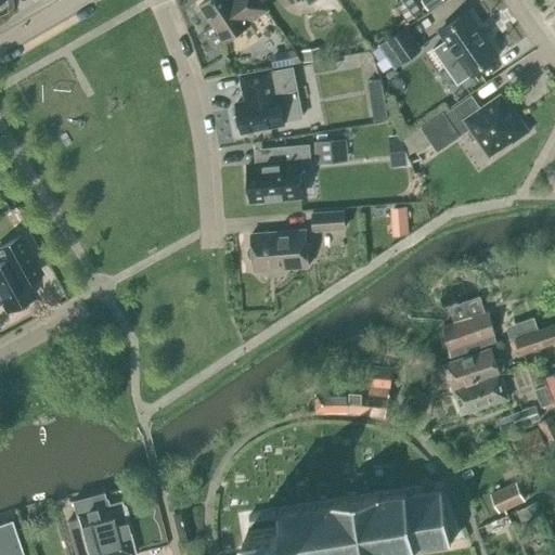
[(267,8),(261,0),(206,0),(202,3),(226,40),(229,37),(232,39),(240,34),(239,29),(249,23),(247,21),(267,8)]
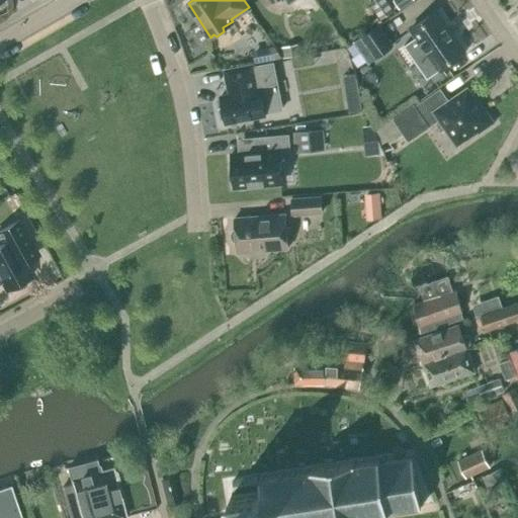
[(372,0),(369,2),(380,19),(395,11),(386,0),(372,0)]
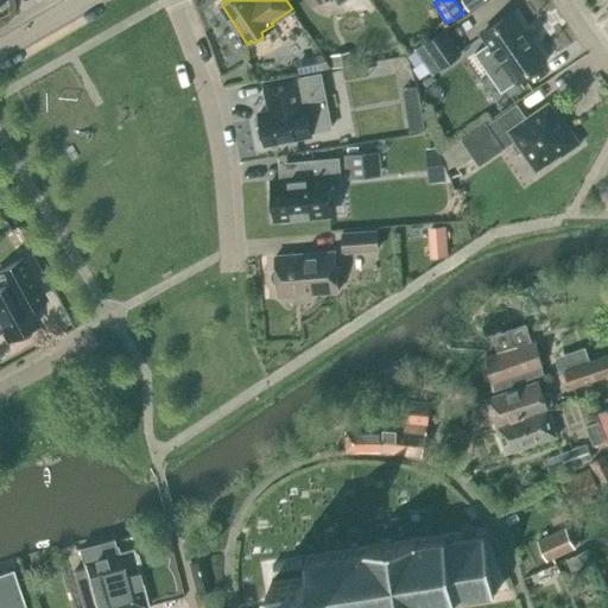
[(462,0),(469,11),(486,0),(462,0)]
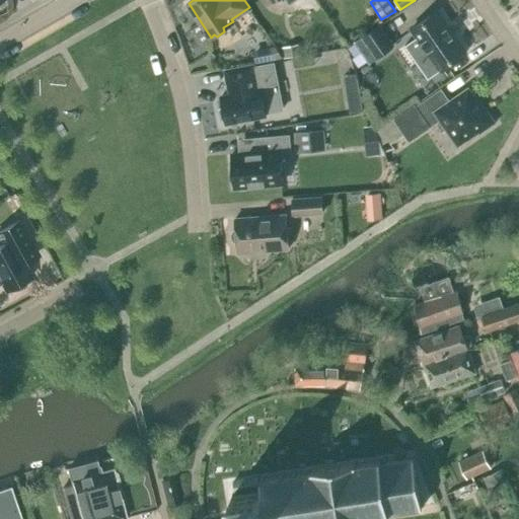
[(466,52),(438,10),(412,28),(440,70),(466,52)]
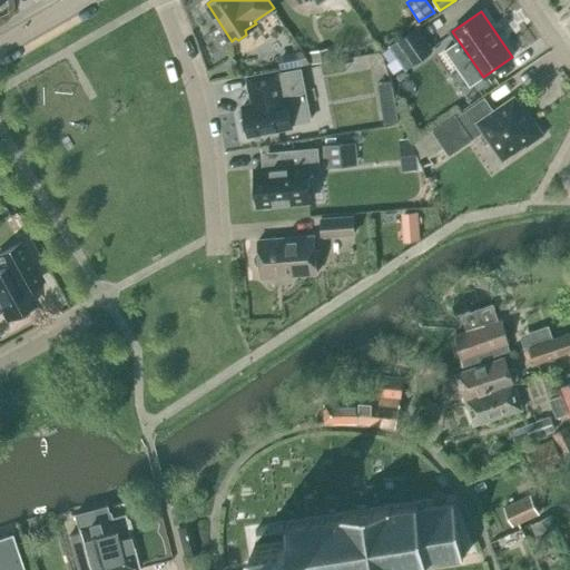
[(418,27),(389,46),(404,69),(433,50),(418,27)]
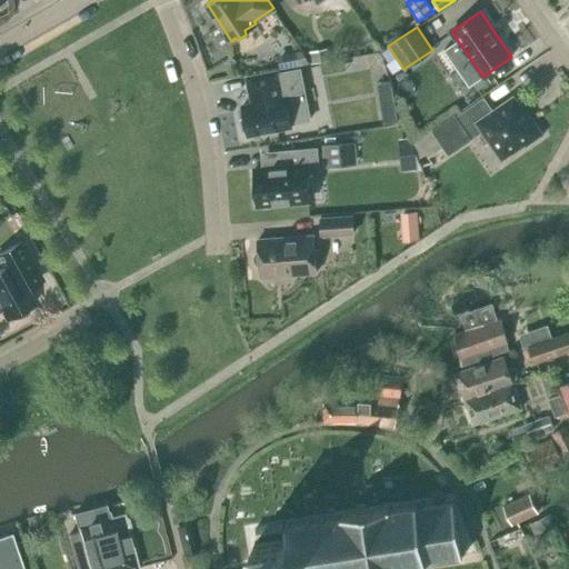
[(311,63),(330,59),(328,48),(309,51),(311,63)]
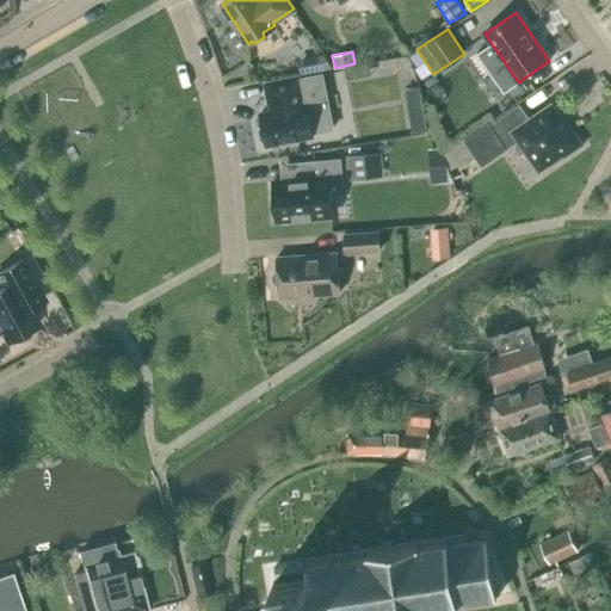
[(301,74),(326,69),(323,54),(298,59),(301,74)]
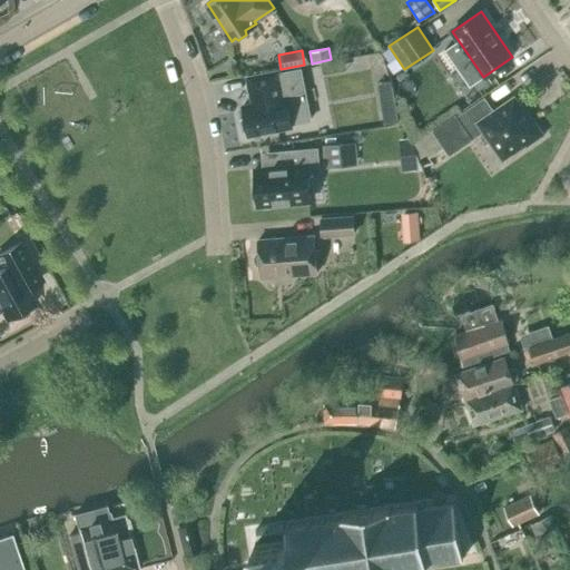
[(278,71),(248,77),(253,102),(243,105),(248,135),(293,126),(292,125),(312,121),(302,68),(278,71)]
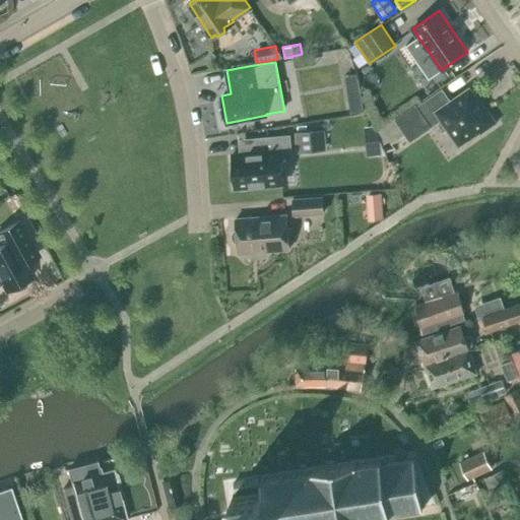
[(354,86),(353,106),(364,106),(365,87),(354,86)]
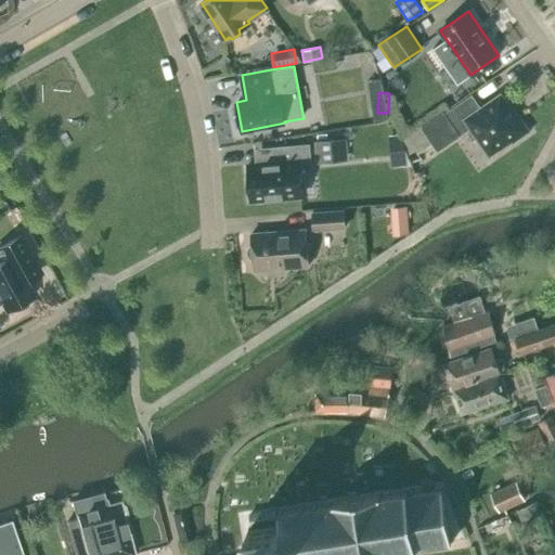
[(516,116),(501,94),(481,107),(472,94),(444,113),(461,134),(470,127),(490,155),(513,139),(514,142),(530,131),(519,115),(516,116)]
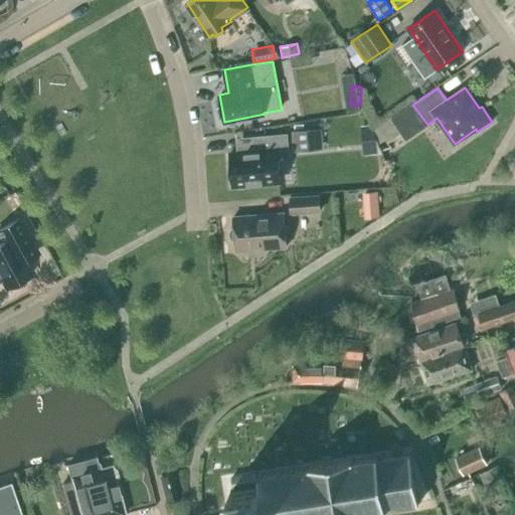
[(321,128),(292,131),(294,152),(309,150),(308,141),(322,140),(321,128)]
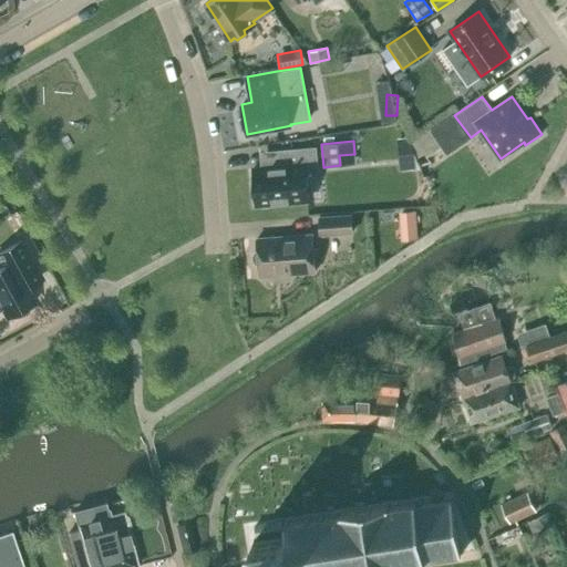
[(307,172),(318,169),(316,147),(280,151),(281,166),(253,168),(257,204),(309,199),(307,172)]
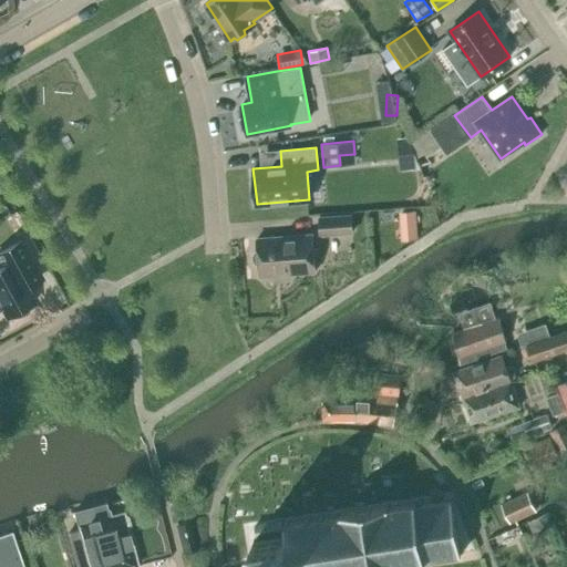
[(352,232),(350,214),(320,216),(321,234),(352,232)]
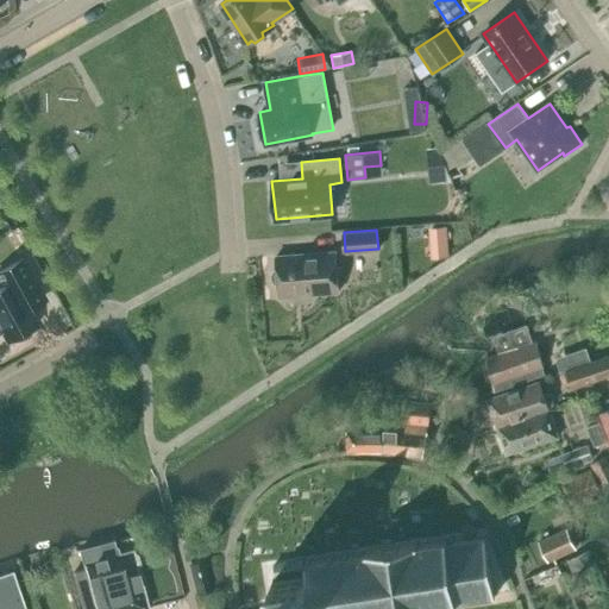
[(449,257),(447,240),(429,240),(431,258),(449,257)]
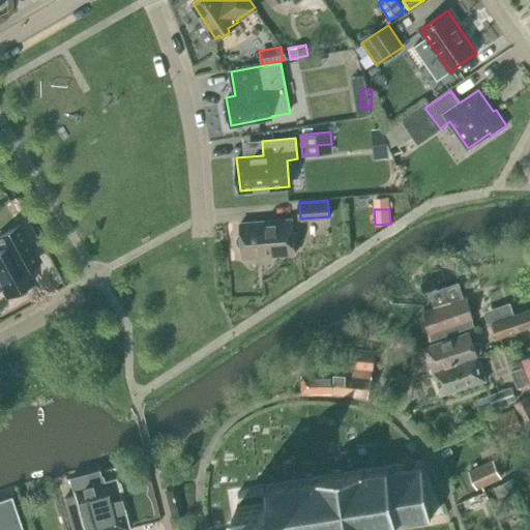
[(242,257),(294,254),(292,218),(240,222),(241,233),(238,235),(236,238),(236,242),(238,245),(242,246),(242,257)]
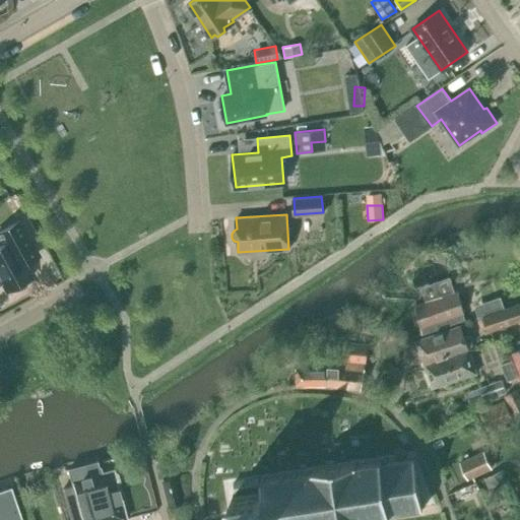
[(18,220),(0,231),(0,241),(2,244),(0,245),(0,283),(2,282),(6,290),(31,277),(24,265),(39,257),(18,220)]
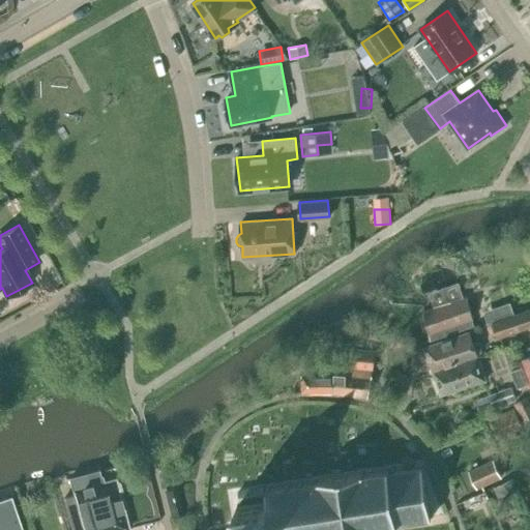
[(468,327),(474,325),(466,297),(424,312),(433,339),(468,327)]
